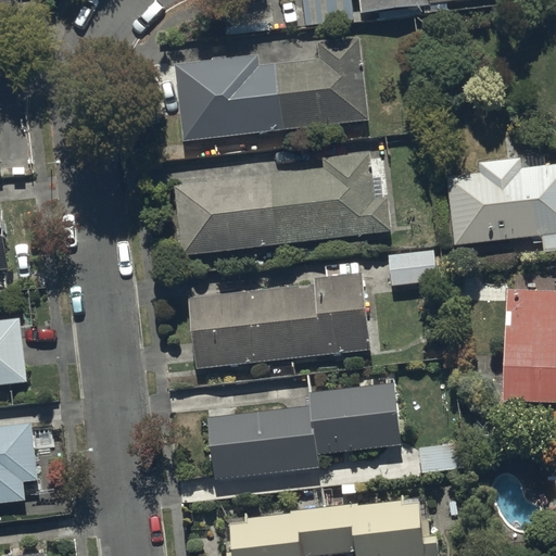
[(353,22),(351,0),(304,0),(307,27),(353,22)]
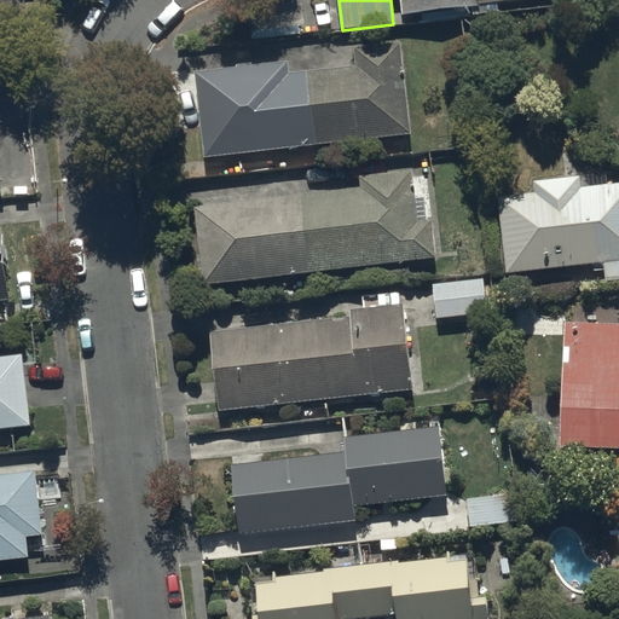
[(401,0),(404,16),(532,0),(401,0)]
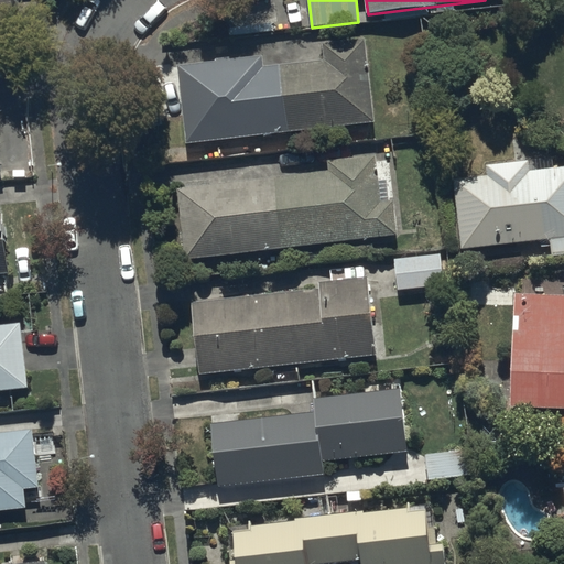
[(263,57),(179,67),(187,144),(376,123),(367,40),(323,44),(325,62),(264,68),(263,57)]
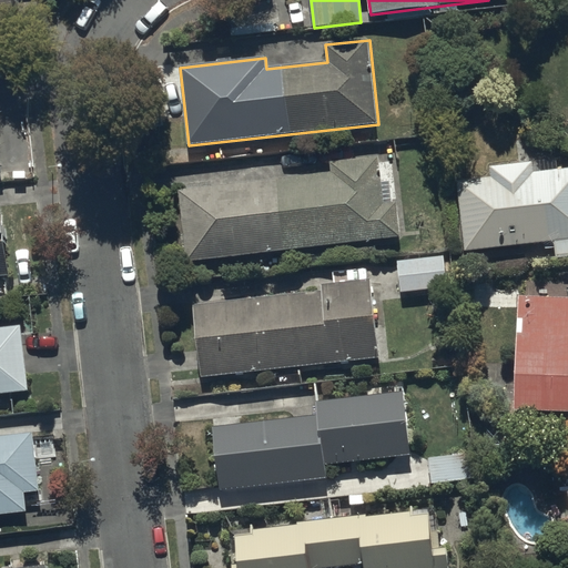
[(332,173),(277,179),(286,251),(401,236),(396,204),(384,205),(378,158),(331,163),(332,173)]
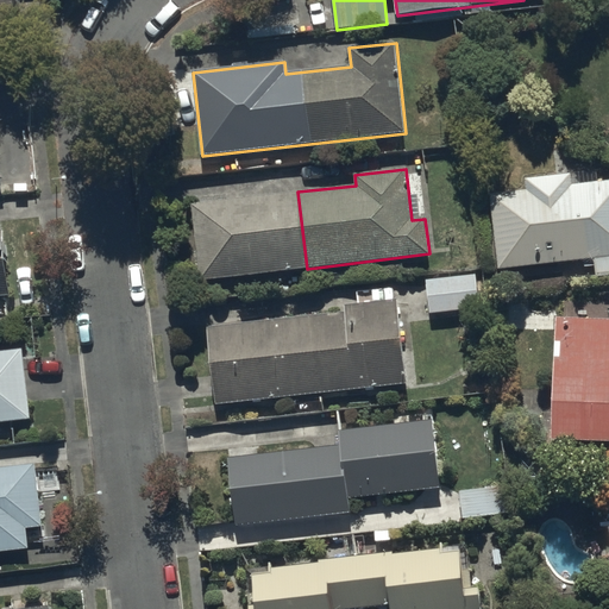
[(527,190),(490,195),(500,271),(596,259),(597,275),(608,274),(608,181),(573,186),(571,175),(526,181),(527,190)]
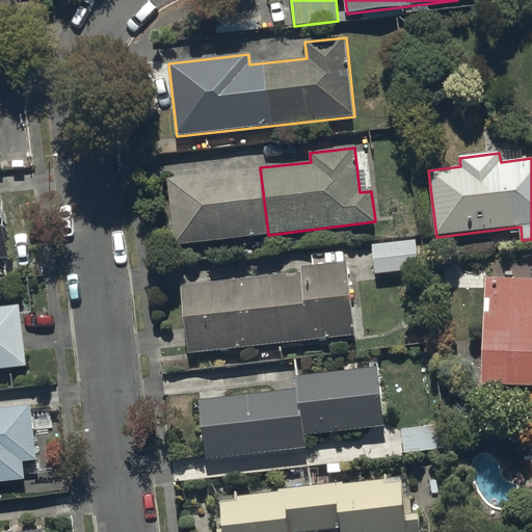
[(176,245),(268,235),(260,167),(168,179),(176,245)]
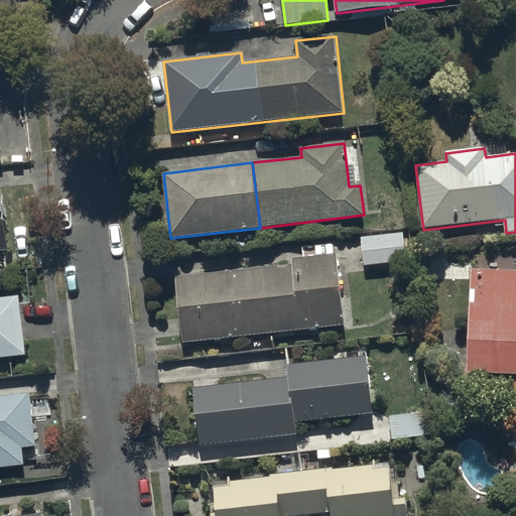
[(0,252),(8,252),(3,196),(0,196),(0,252)]
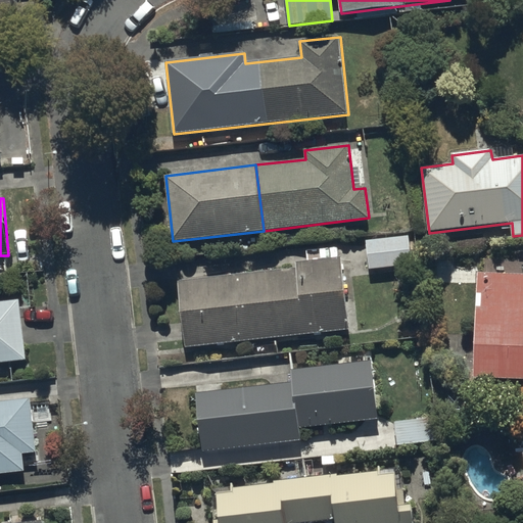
[(409,236),(367,240),(370,271),(413,266),(409,236)]
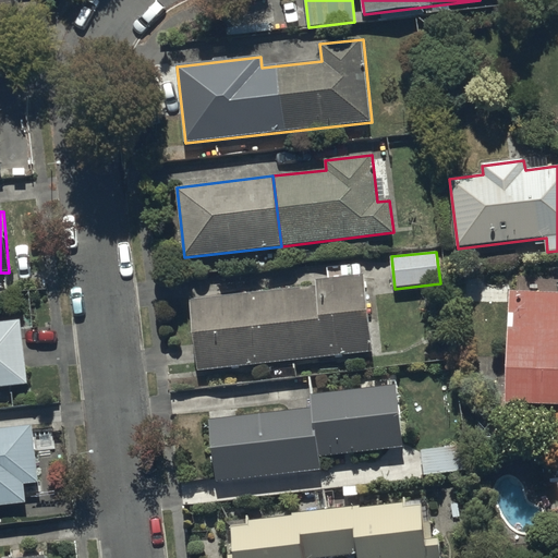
[(191,300),(198,371),(373,352),(364,275),(313,280),(314,287),(191,300)]
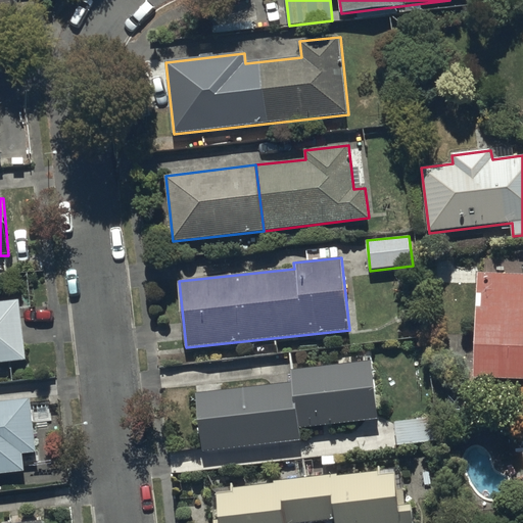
[(522,273),(479,273),(476,379),(522,380),(522,273)]
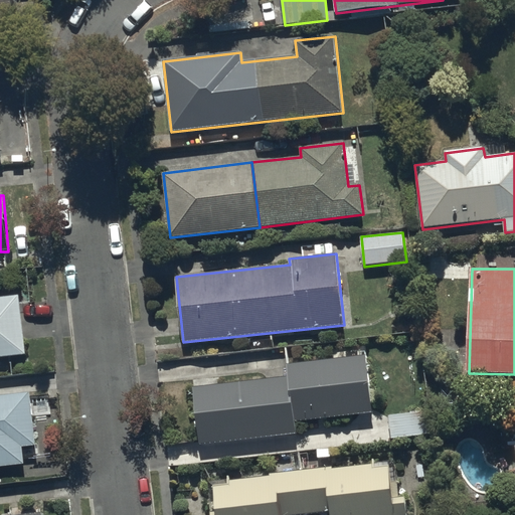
[(0,357),(25,355),(18,296),(1,297),(1,292),(0,292),(0,357)]
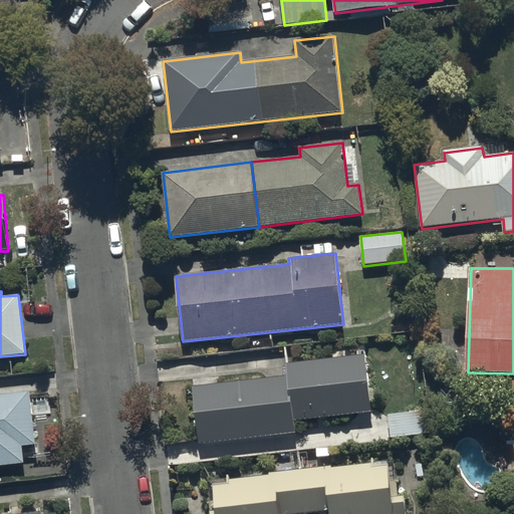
[(289,377),(195,386),(200,443),(295,435),(293,421),(371,414),(366,355),(287,361),(289,377)]
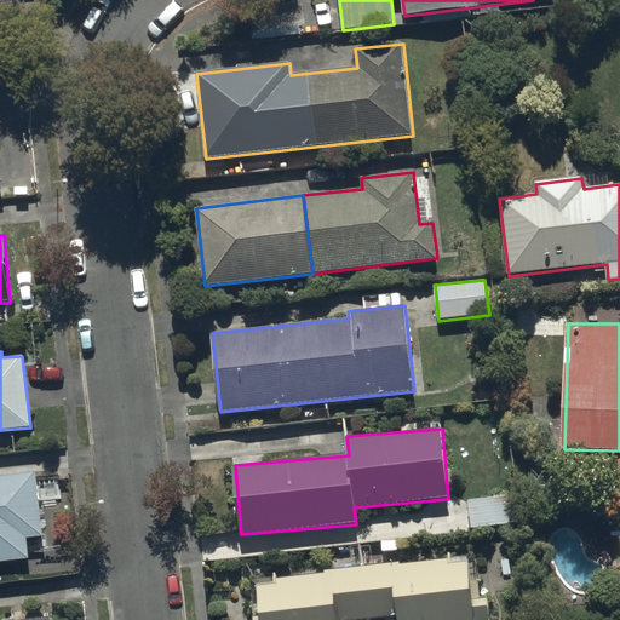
[(0,562),(29,560),(28,538),(44,537),(36,475),(0,477),(0,562)]
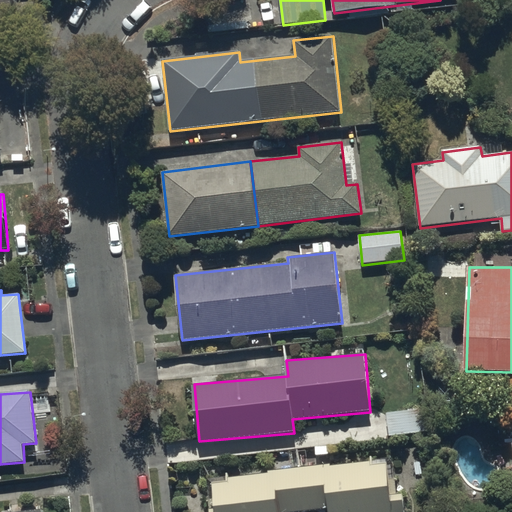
[(423,411),(387,413),(388,435),(424,434),(423,411)]
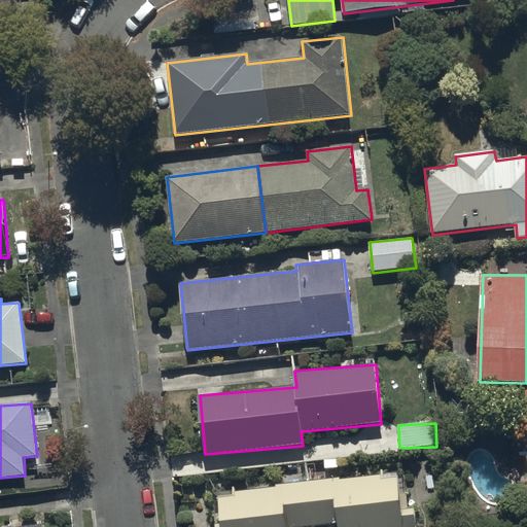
[(214,490),(217,526),(305,526),(338,524),(338,526),(418,526),(417,508),(408,510),(405,472),(214,490)]
